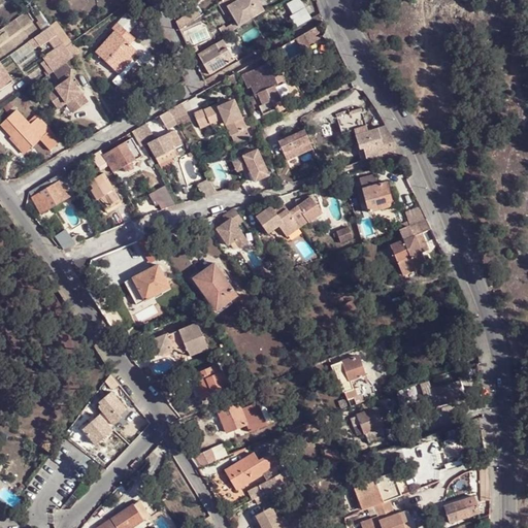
[(264,8),(258,0),(233,0),(228,3),(239,23),(264,8)]
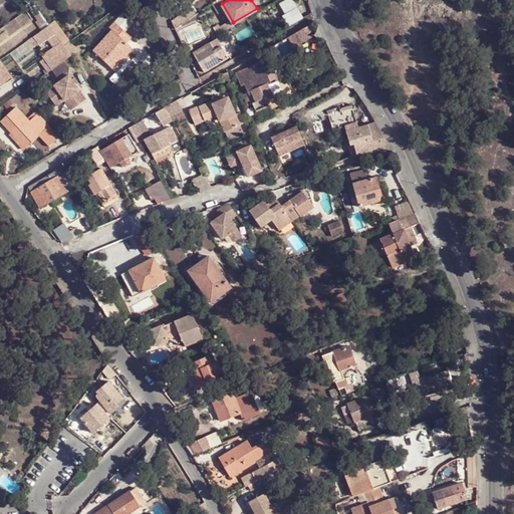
[(34,5),(29,9),(33,14),(38,10),(34,5)]
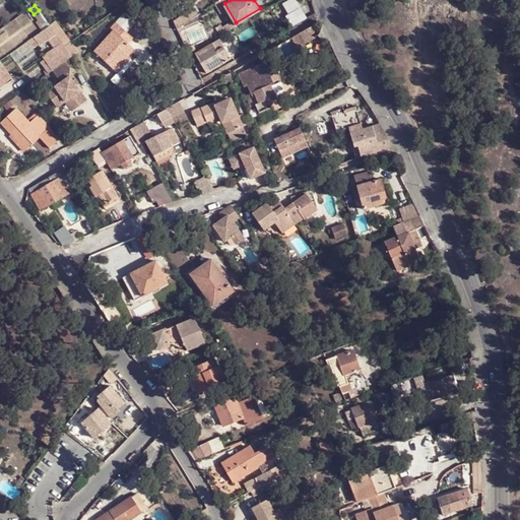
[(300,8),(285,17),(291,27),(306,19),(300,8)]
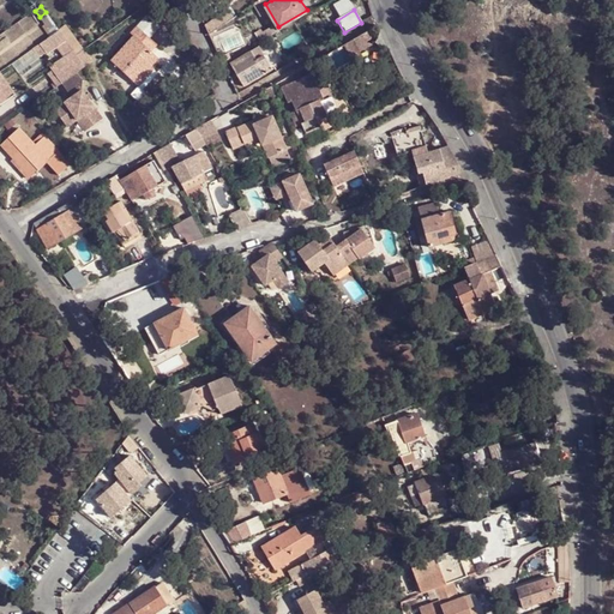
[(205,29),(209,37),(232,20),(228,13),(205,29)]
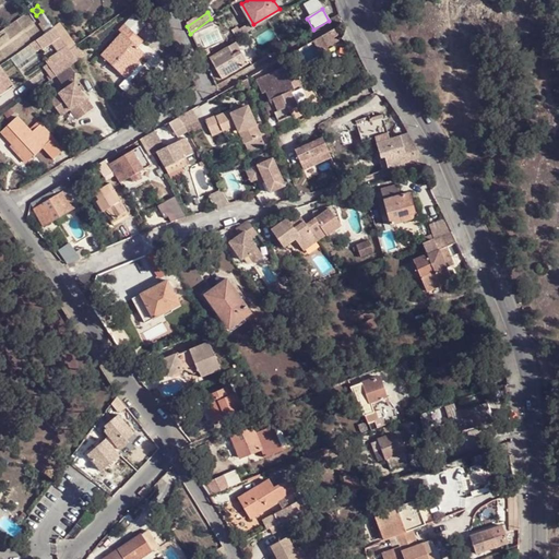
[(135,15),(126,26),(137,37),(146,26),(135,15)]
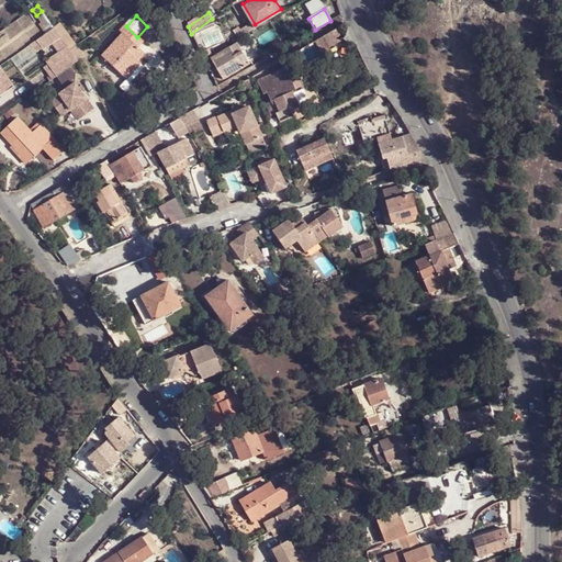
[(62,23),(54,27),(70,51),(77,45),(62,23)]
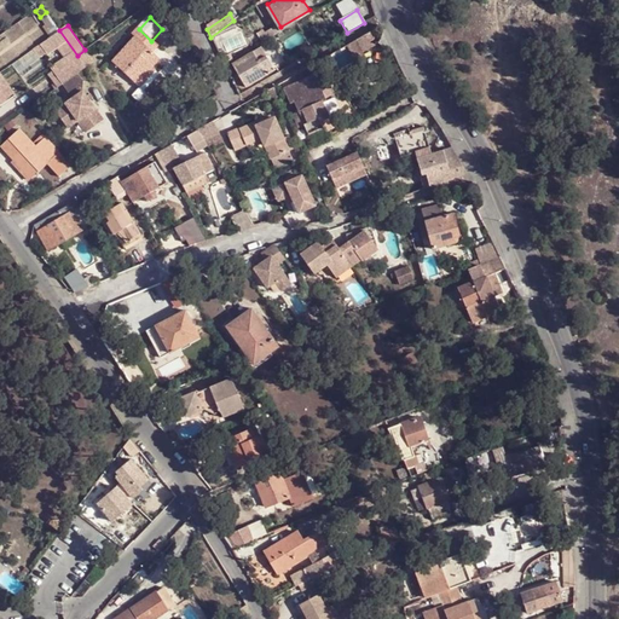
[(139,87),(156,69),(152,67),(160,58),(152,52),(157,46),(151,41),(139,29),(138,28),(132,35),(134,38),(113,63),(139,87)]
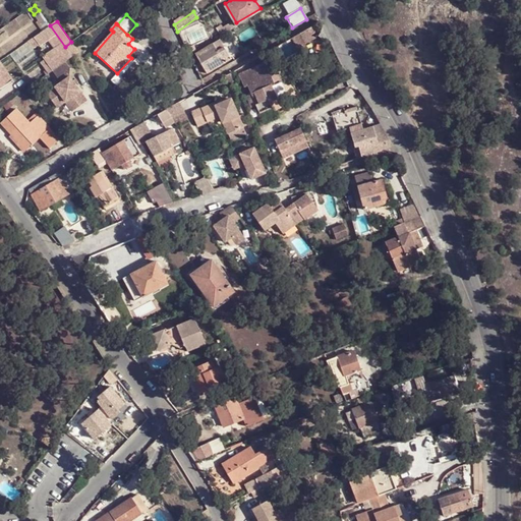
[(65,47),(50,25),(46,29),(27,42),(33,50),(39,46),(41,47),(44,45),(43,43),(50,37),(57,47),(44,57),(53,71),(62,64),(72,57),(65,47)]
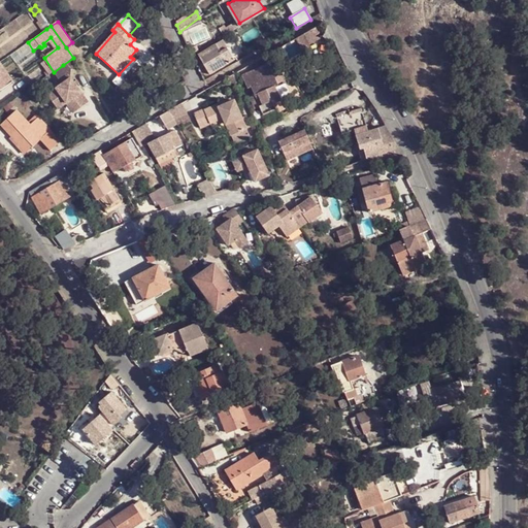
[(66,47),(73,58),(79,54),(72,42),(66,47)]
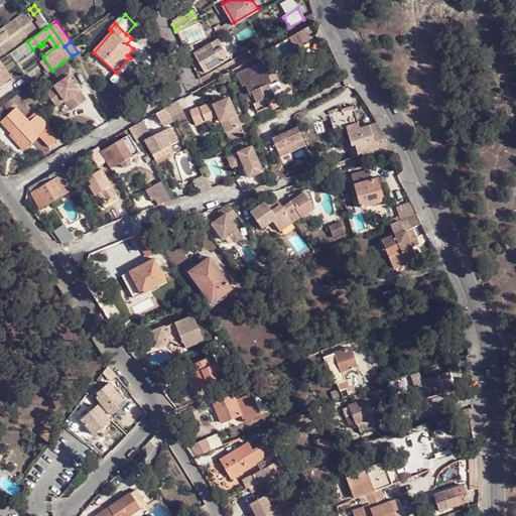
[(211,44),(194,54),(205,74),(229,59),(221,45),(214,50),(211,44)]
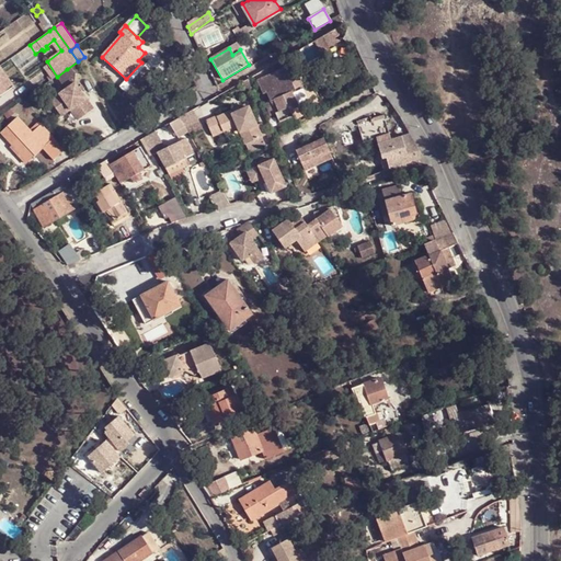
[(141,63),(126,79),(130,82),(145,67),(141,63)]
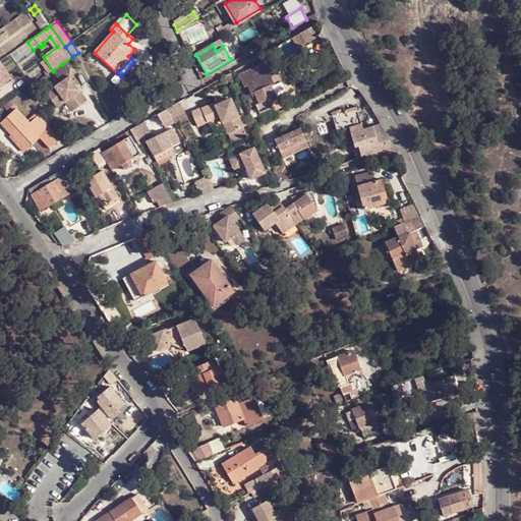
[(0,90),(13,80),(0,62),(0,90)]
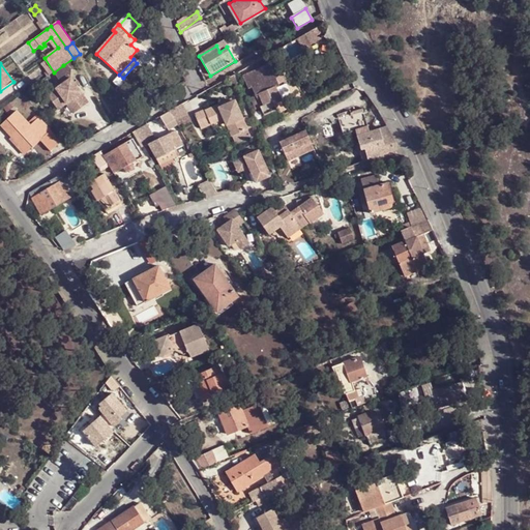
[(260,82),(251,86),(254,95),(249,97),(255,109),(259,107),(262,115),(275,109),(273,104),(281,100),(274,87),(278,85),(269,64),(256,70),(260,82)]
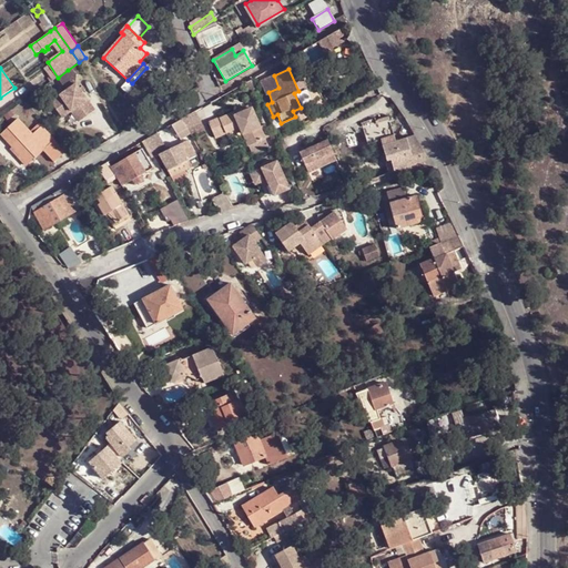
[(68,70),(58,78),(67,91),(50,101),(61,118),(71,111),(74,109),(81,120),(91,113),(72,85),(73,77),(68,70)]
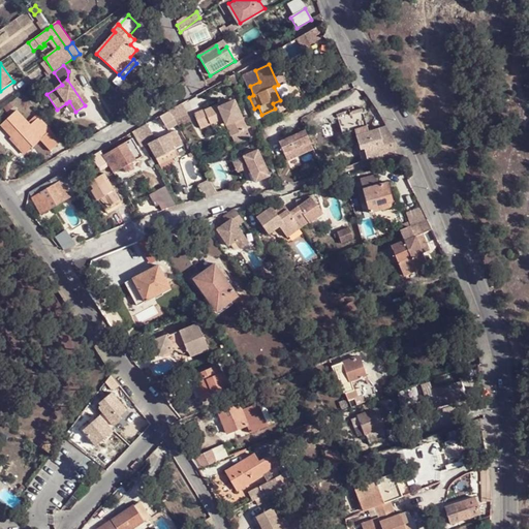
[(40,93),(32,99),(40,111),(50,104),(40,93)]
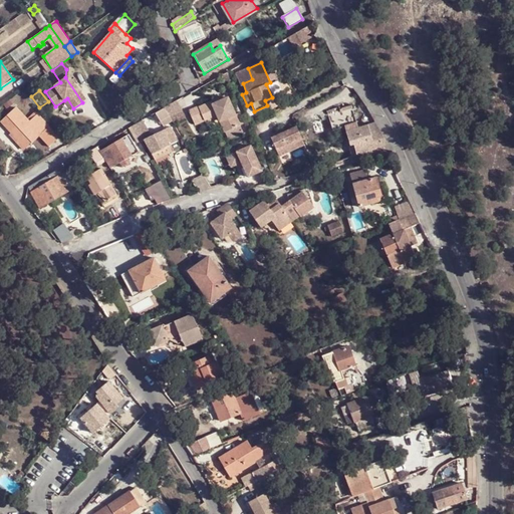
[(244,131),(229,94),(221,98),(212,101),(211,98),(200,103),(206,118),(218,113),(225,131),(233,127),(236,134),(244,131)]
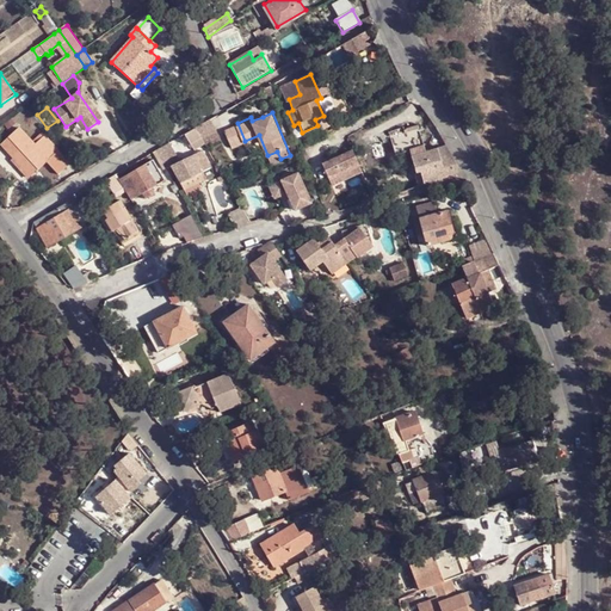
[(80,117),(76,119),(84,131),(87,129),(80,117)]
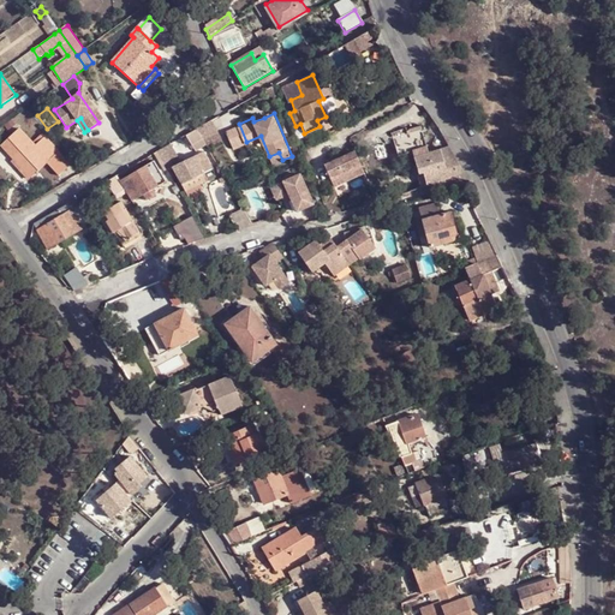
[(246,142),(239,124),(238,121),(226,126),(234,148),(246,142)]
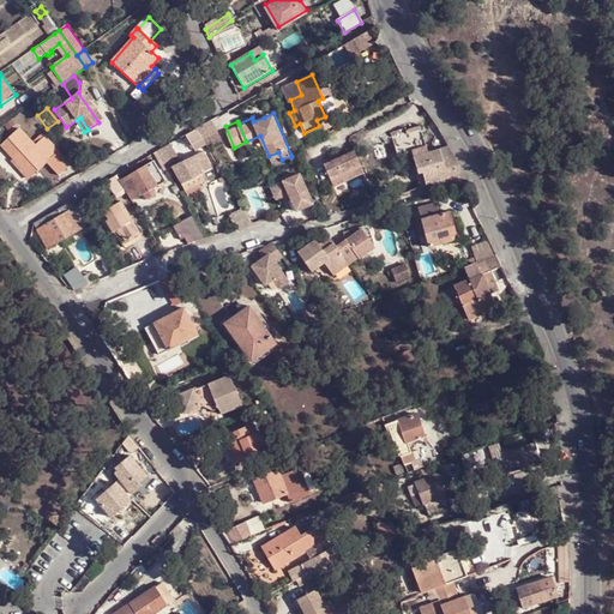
[(391,136),(399,155),(413,149),(413,148),(427,142),(420,124),(391,136)]
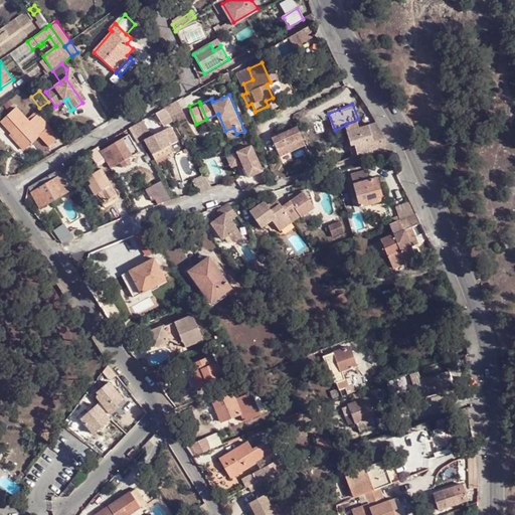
[(59,138),(49,128),(38,115),(30,123),(16,109),(2,122),(27,148),(40,137),(49,147),(59,138)]
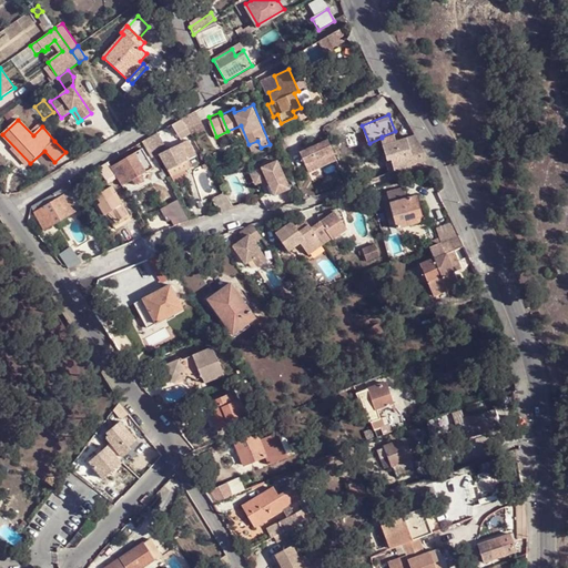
[(190,131),(182,120),(172,125),(179,137),(190,131)]
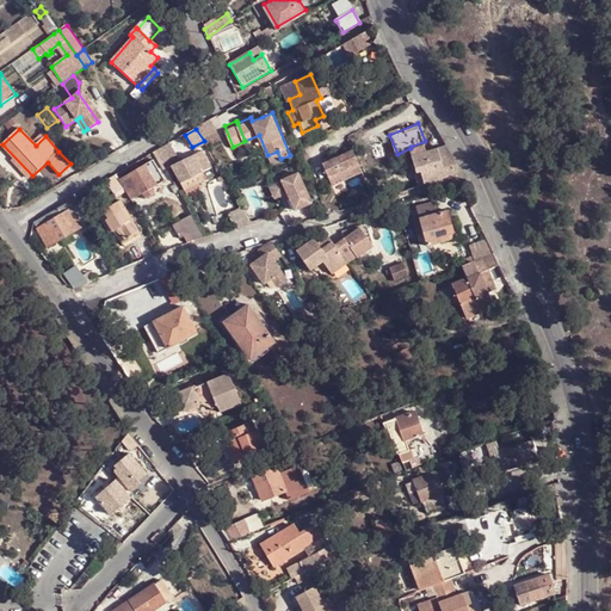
[(448,147),(412,159),(418,174),(421,173),(426,186),(427,186),(437,183),(455,177),(460,174),(461,171),(455,160),(448,147)]
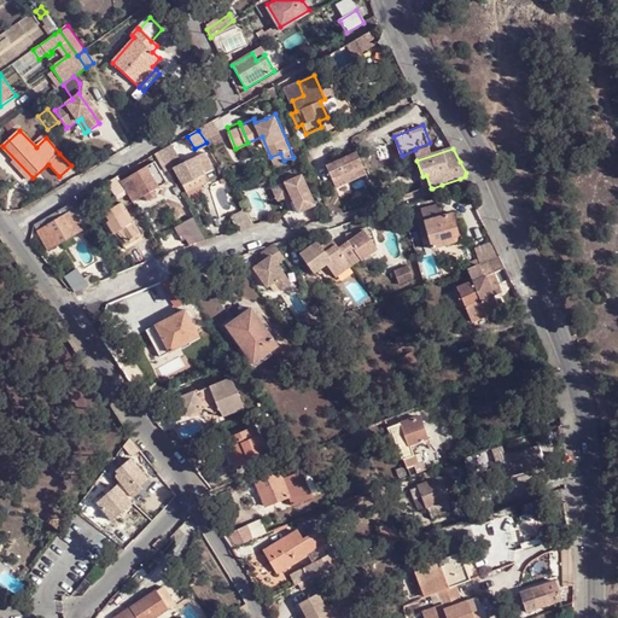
[(208,152),(172,168),(181,186),(185,185),(197,180),(196,178),(207,173),(215,169),(208,152)]
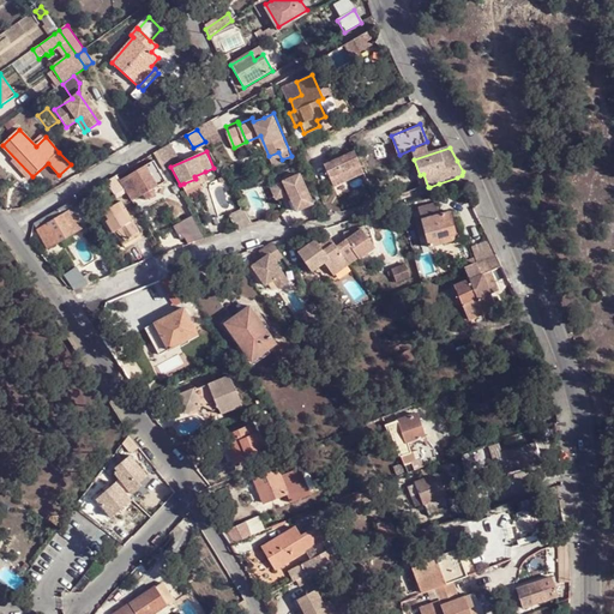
[(355,151),(324,164),(333,186),(363,173),(355,151)]
